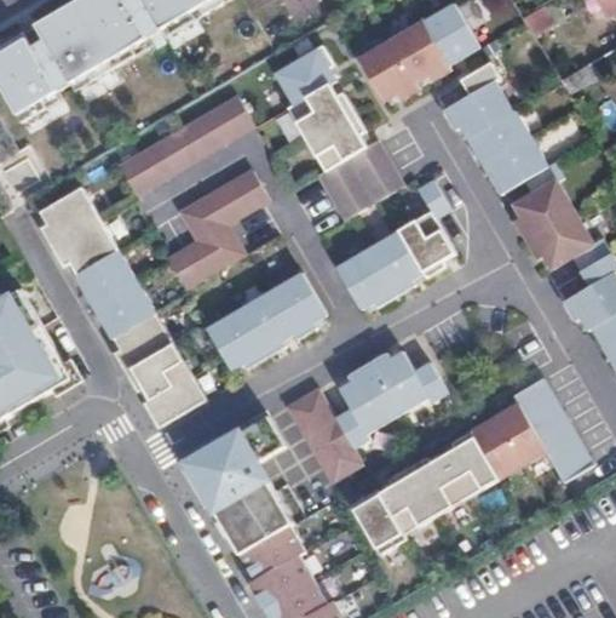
[(76,0),(0,44),(0,64),(28,114),(225,0),(76,0)]
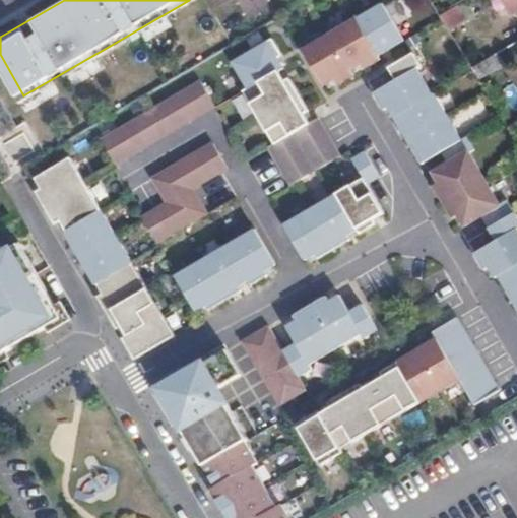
[(516,0),(480,0),(483,5),(492,0),(494,0),(505,17),(516,10),(516,0)]
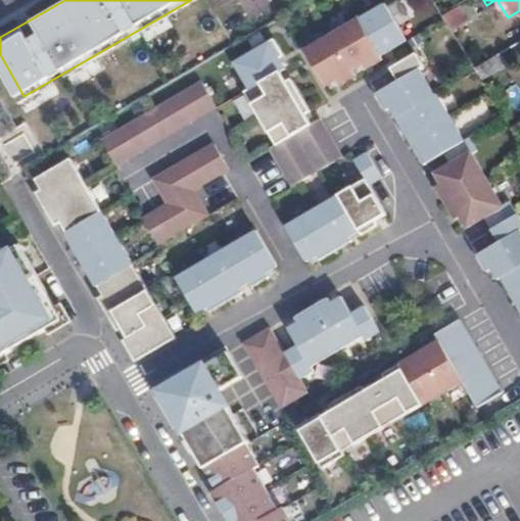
[(406,37),(383,1),(303,47),(324,83),(335,77),(337,82),(355,72),(351,66),(362,61),(365,65),(381,56),(379,52),(406,37)]
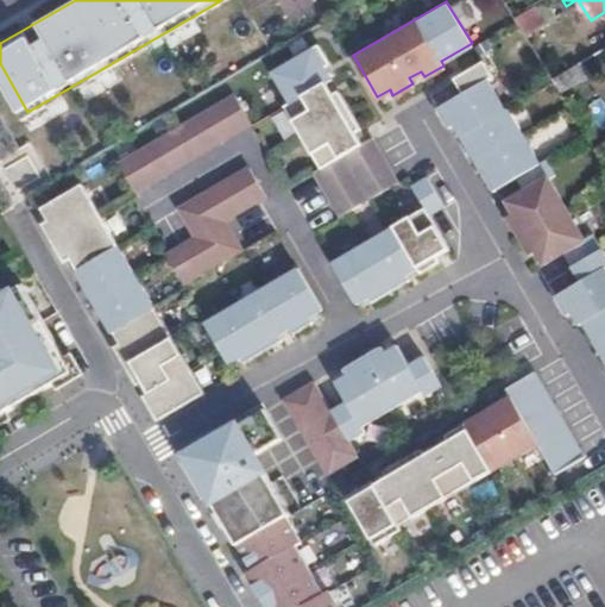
[(329,61),(317,42),(271,70),(289,101),(284,105),(320,166),(314,170),(341,214),(398,180),(372,135),(361,142),(355,130),(360,126),(338,88),(333,92),(326,81),(331,77),(323,66),(329,61)]
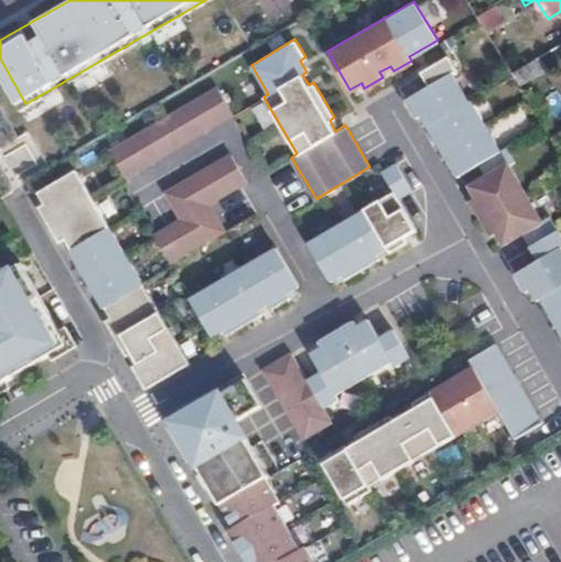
[(560,251),(559,248),(560,246),(560,240),(547,216),(539,220),(507,163),(513,160),(504,146),(498,149),(470,99),(468,99),(452,72),(456,69),(448,54),(420,71),(428,84),(403,98),(414,116),(420,114),(439,147),(444,143),(450,154),(444,158),(455,175),(477,163),(484,175),(468,185),(474,196),(468,200),(489,236),(495,233),(500,244),(519,234),(535,261),(511,274),(521,293),(527,290),(533,301),(537,300),(550,321),(554,319),(560,328),(556,332),(560,342),(560,251)]
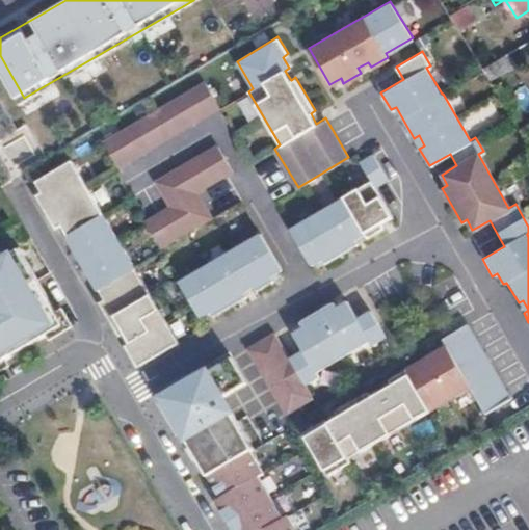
[(510,68),(504,56),(482,70),(490,81),(510,68)]
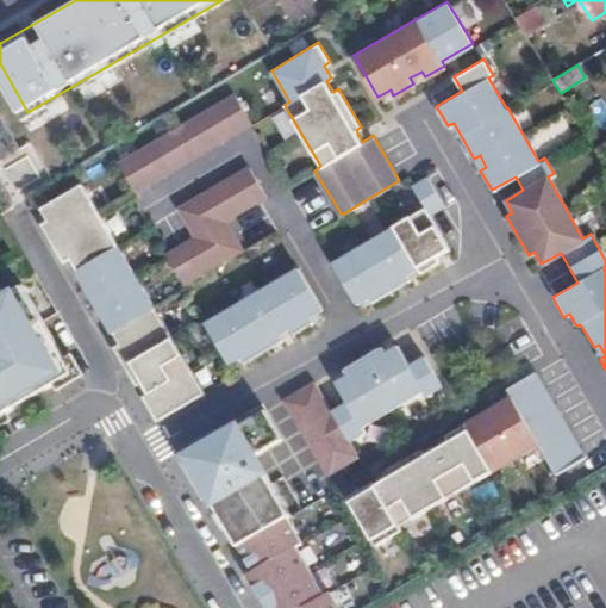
[(251,123),(232,93),(117,162),(135,192),(251,123)]
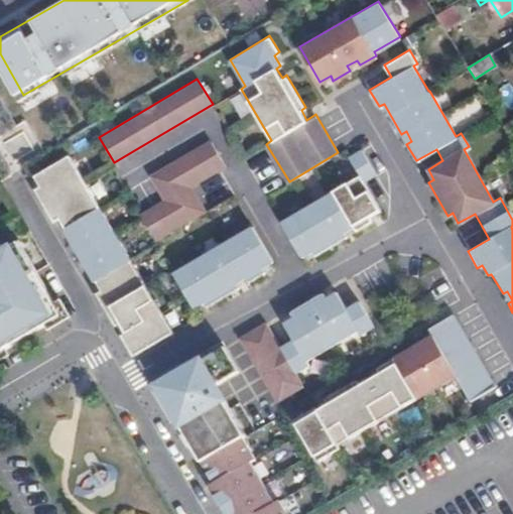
[(225,167),(210,142),(150,177),(164,202),(139,216),(154,242),(205,213),(189,187),(225,167)]
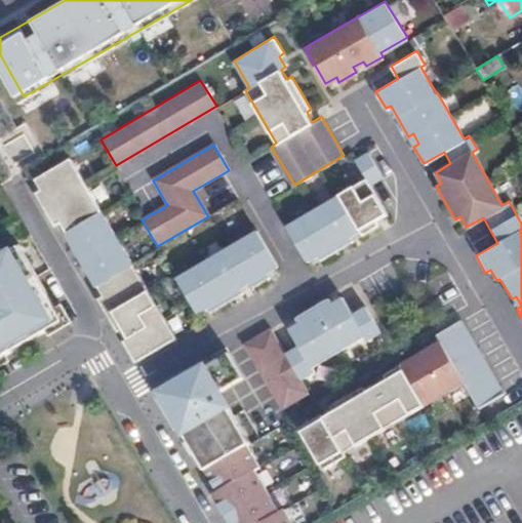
[(382,178),(365,153),(353,161),(364,180),(285,229),(306,264),(316,257),(319,262),(352,243),(350,238),(359,232),(362,237),(378,227),(375,223),(386,215),(368,187),(382,178)]
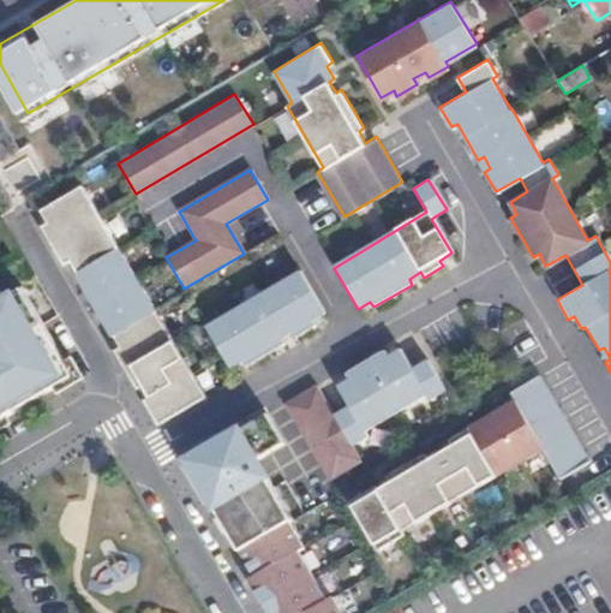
[(46,224),(41,227),(63,266),(69,262),(76,273),(75,274),(111,338),(112,337),(119,347),(113,351),(135,391),(142,387),(148,398),(142,402),(156,426),(204,399),(141,289),(81,185),(40,210),(46,224)]
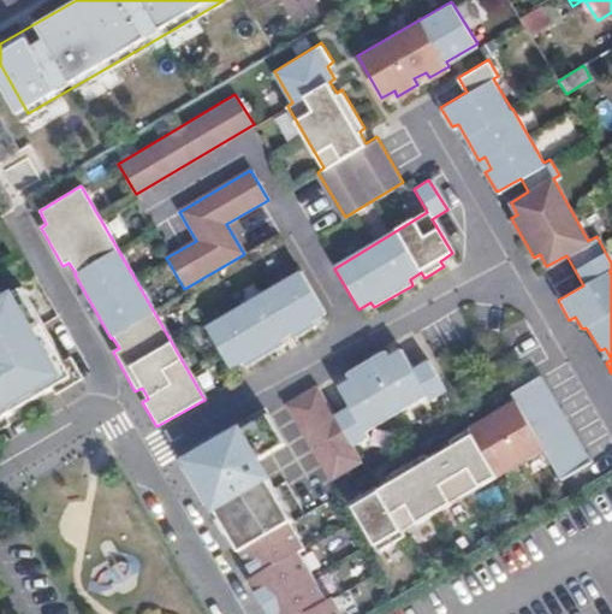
[(324,316),(299,273),(205,329),(230,371),(242,364),(245,370),(284,347),(280,341),(291,334),(295,340),(315,328),(312,323),(324,316)]
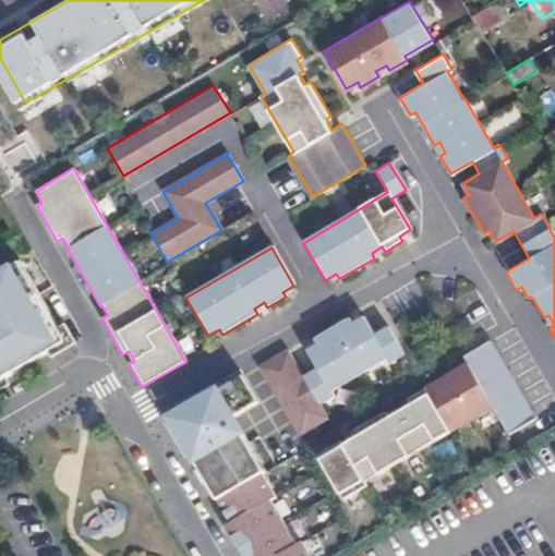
[(62,339),(39,299),(29,304),(17,285),(10,289),(0,272),(0,373),(2,378),(48,351),(46,349),(62,339)]
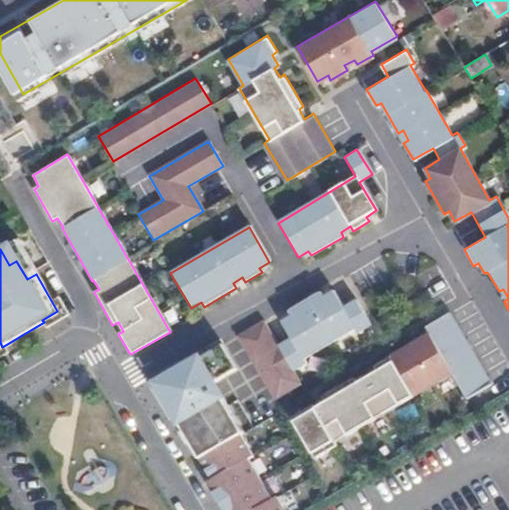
[(36,274),(33,270),(25,256),(16,261),(27,279),(36,274)]
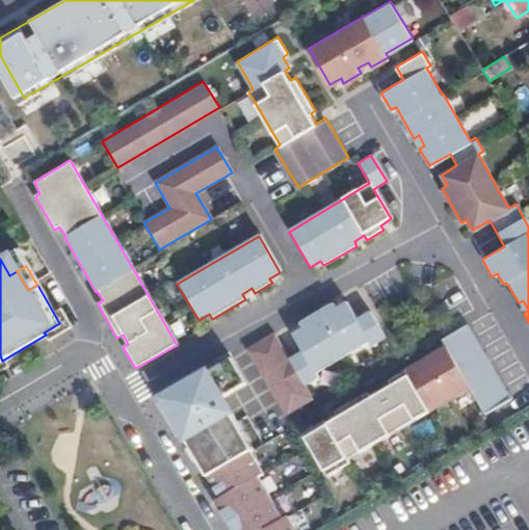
[(300,353),(288,361),(299,380),(303,388),(317,380),(314,375),(368,344),(370,349),(385,341),(370,314),(355,321),(346,305),(336,311),(333,306),(299,325),(301,329),(291,336),(300,353)]
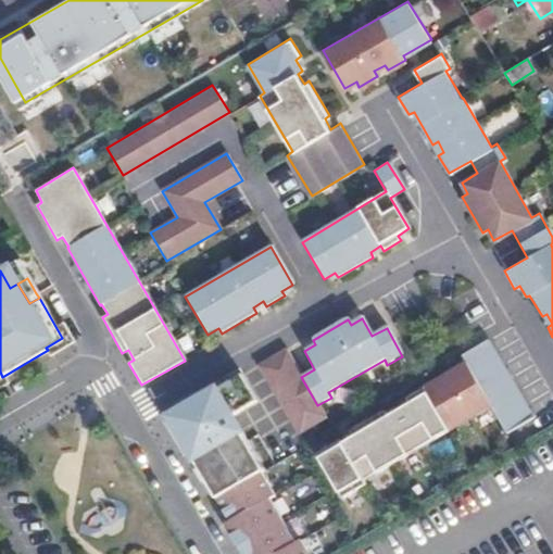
[(340,445),(362,483),(489,407),(505,435),(532,418),(486,341),(459,357),(463,365),(404,400),(407,404),(386,417),(382,412),(348,433),(352,439),(340,445)]
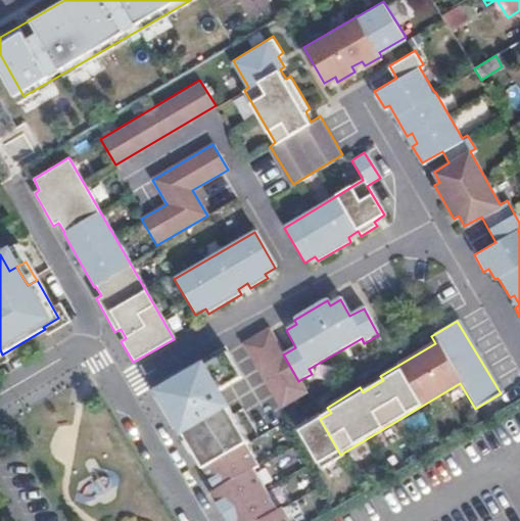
[(283,354),(268,330),(241,345),(279,409),(305,393),(298,381),(294,374),(283,354)]
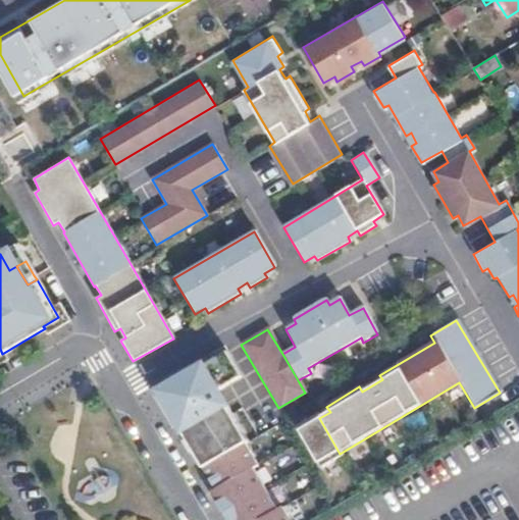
[(184,369),(148,390),(175,436),(180,433),(214,490),(209,494),(224,519),(286,519),(280,509),(275,512),(252,470),(257,467),(244,446),(247,444),(216,392),(241,377),(225,352),(187,374),(184,369)]
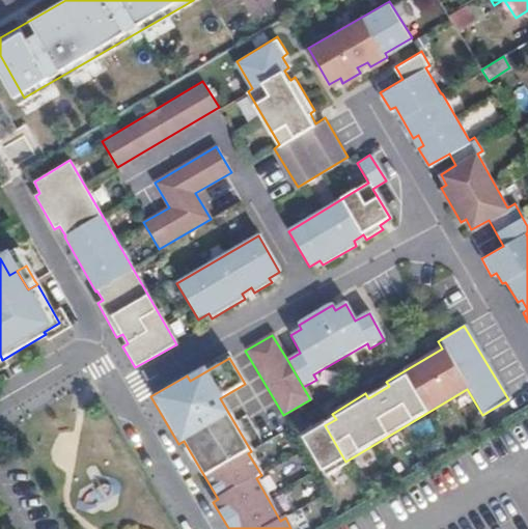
[(326,478),(348,465),(345,462),(325,425),(323,422),(300,436),(326,478)]
